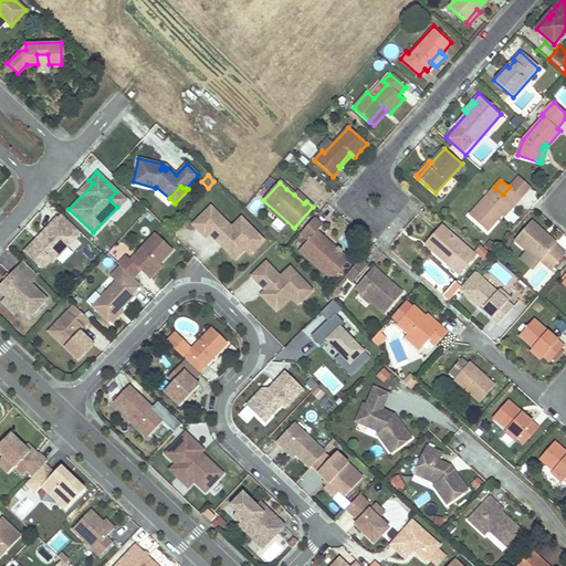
[(470,215),(480,222),(489,230),(503,213),(513,202),(515,205),(522,198),(510,187),(503,195),(494,187),(470,215)]
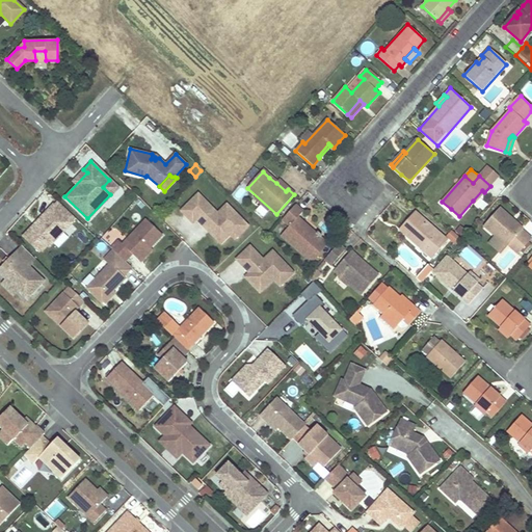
[(117,187),(109,180),(103,187),(110,194),(117,187)]
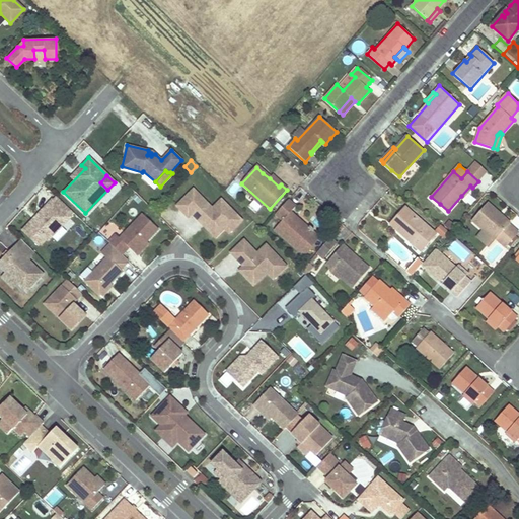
[(272,176),(270,178),(279,187),(281,184),(272,176)]
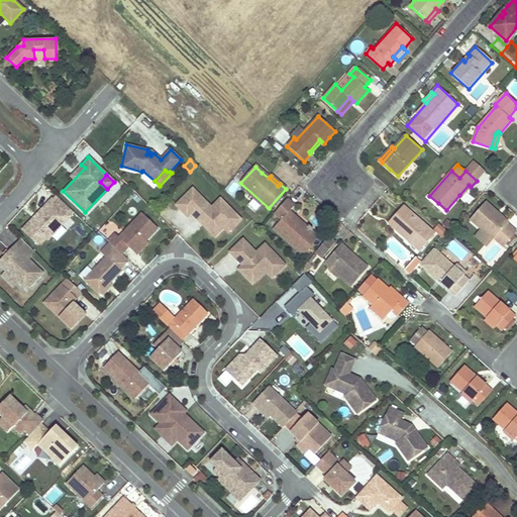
[(459,195),(461,197),(471,187),(469,185),(459,195)]
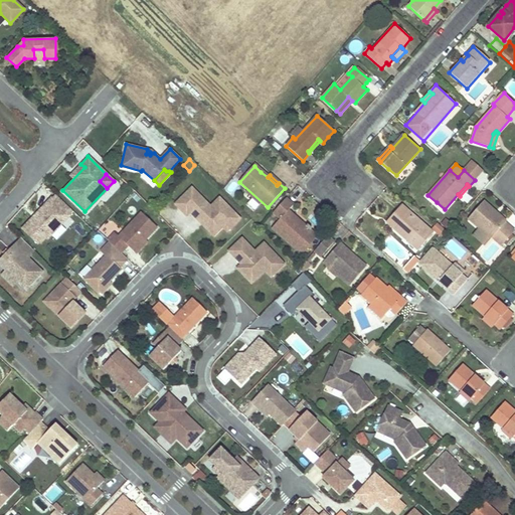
[(239,219),(219,198),(210,206),(191,187),(175,203),(186,214),(189,211),(196,218),(198,216),(202,221),(201,223),(213,236),(222,227),(226,231),(239,219)]
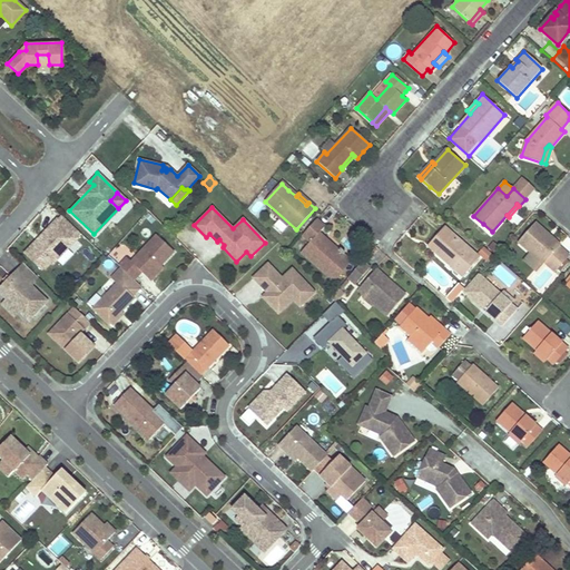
[(52,264),(81,234),(61,215),(39,238),(42,242),(40,245),(36,242),(25,253),(41,269),(49,262),(52,264)]
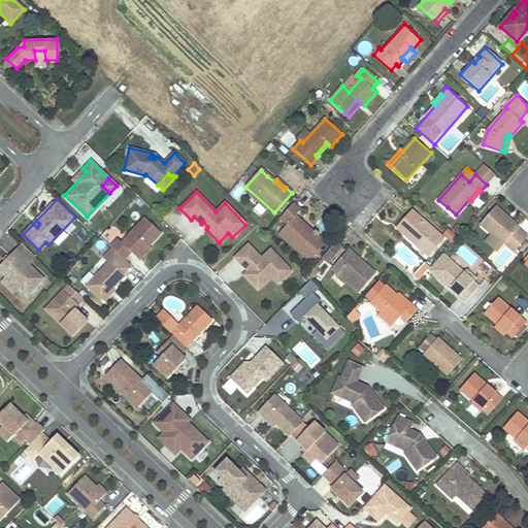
[(320,235),(318,233),(316,231),(314,233),(296,217),(301,210),(293,203),(278,220),(286,227),(279,234),(302,254),(320,235)]
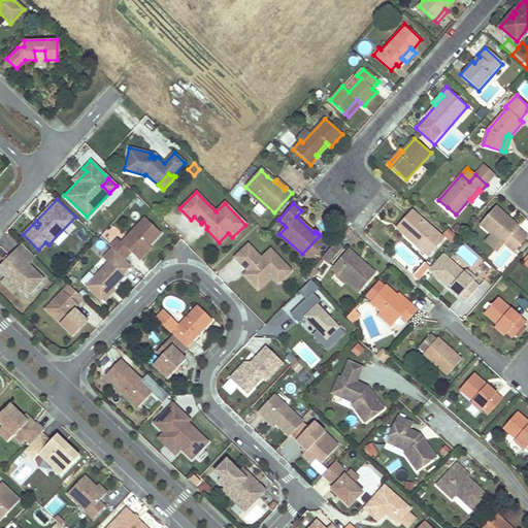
[(480,225),(491,234),(503,245),(504,244),(514,253),(527,237),(518,229),(519,227),(496,206),(480,225)]
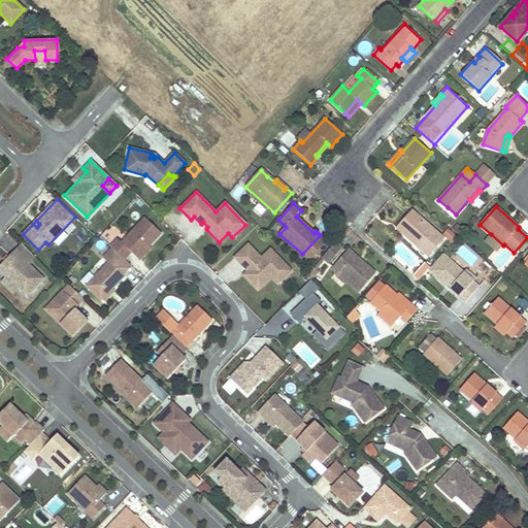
[(432,255),(446,240),(413,210),(397,228),(415,243),(417,240),(432,255)]
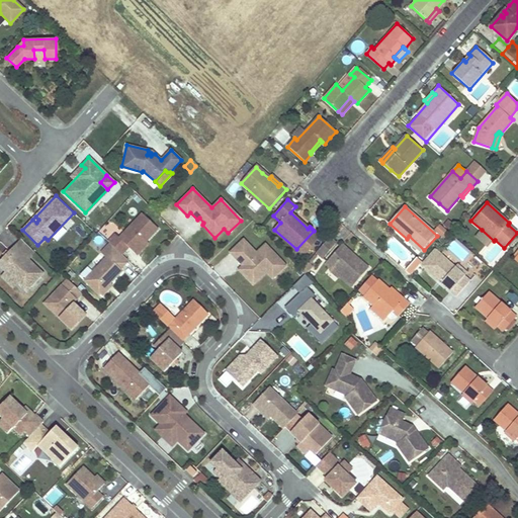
[(135,254),(158,229),(143,213),(119,238),(115,235),(108,242),(110,244),(121,254),(128,248),(135,254)]
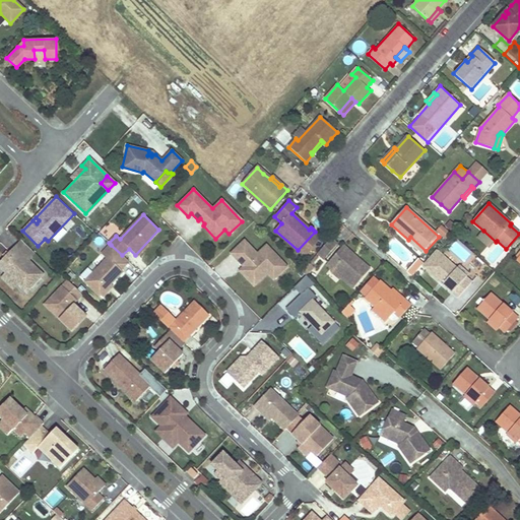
[(451,231),(456,226),(451,222),(447,228),(451,231)]
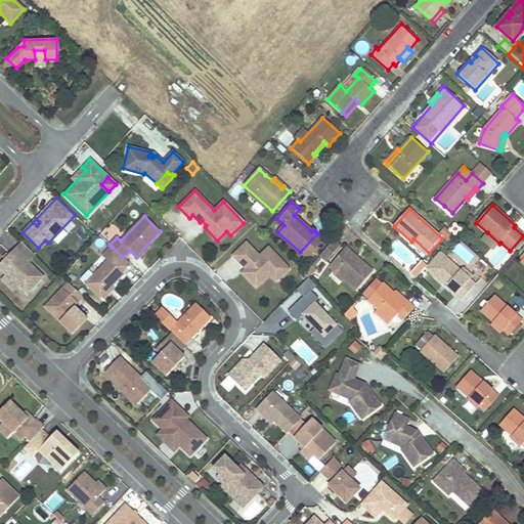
[(455,235),(445,227),(440,232),(450,242),(455,235)]
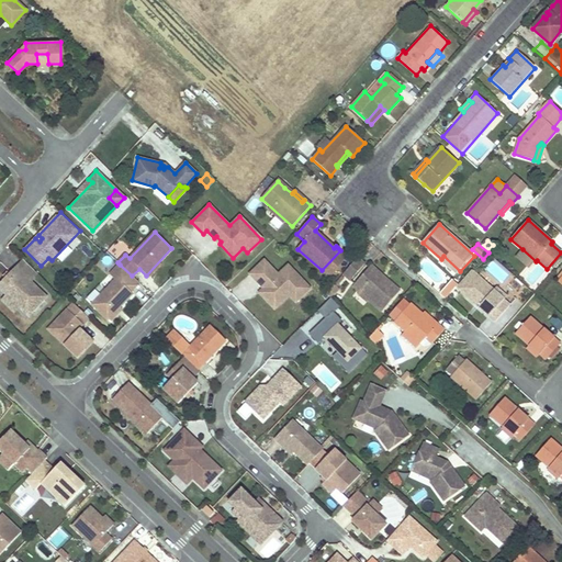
[(536,261),(523,249),(516,257),(529,268),(536,261)]
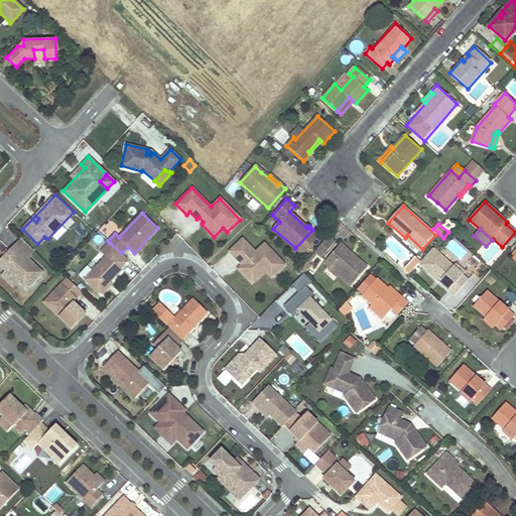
[(301,254),(318,235),(312,230),(295,248),(301,254)]
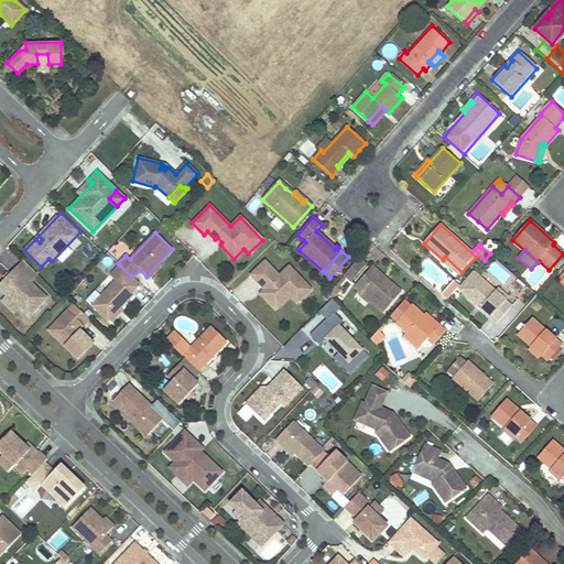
[(462,272),(445,257),(443,260),(459,275),(462,272)]
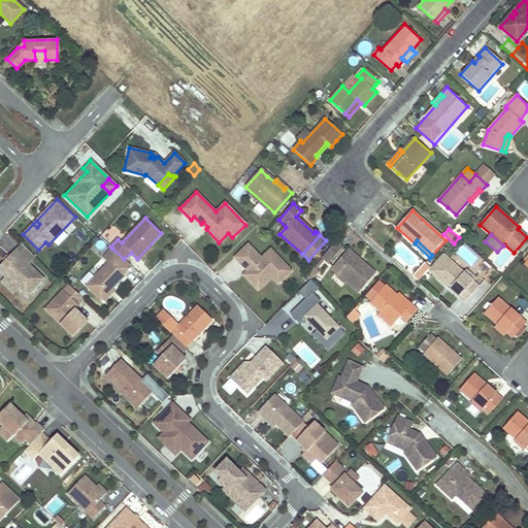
[(323,258),(326,260),(329,263),(342,248),(336,242),(323,258)]
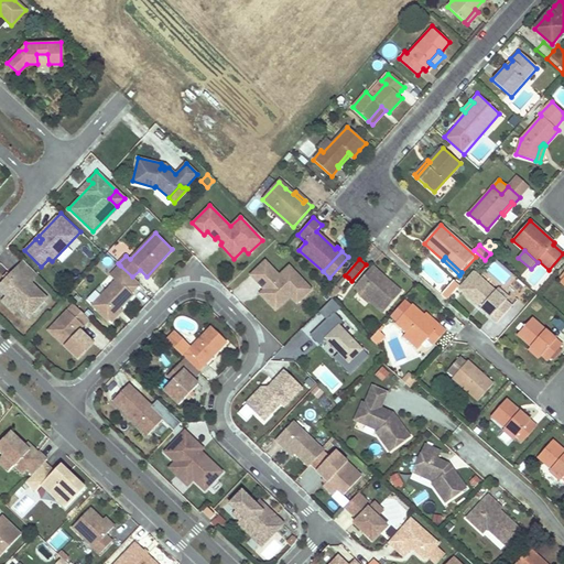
[(488,269),(502,284),(512,275),(497,260),(488,269)]
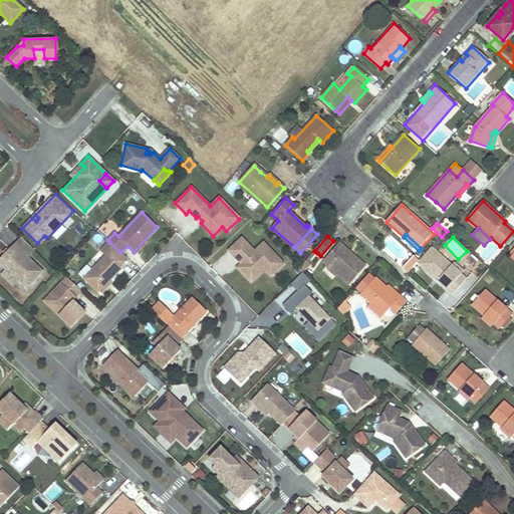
[(42,271),(28,257),(34,250),(21,238),(0,258),(0,264),(25,289),(42,271)]
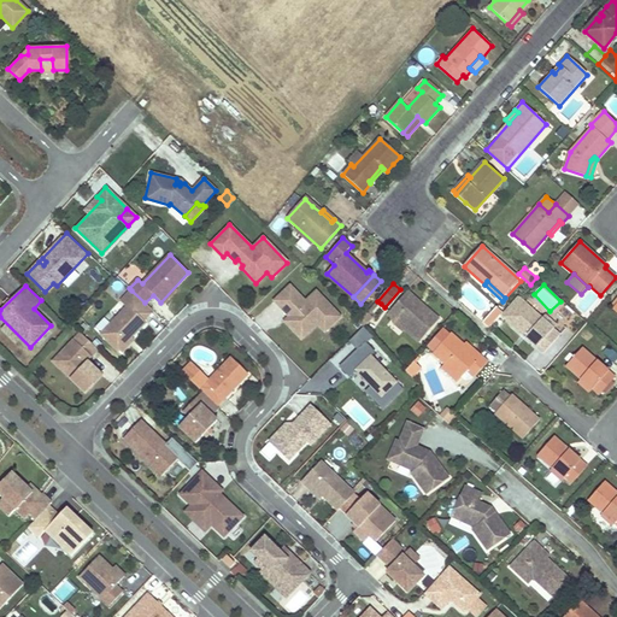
[(340,316),(316,291),(305,301),(291,286),(274,300),(283,310),(286,307),(292,313),(285,321),(294,331),(301,324),(310,324),(315,321),(324,330),(340,316)]
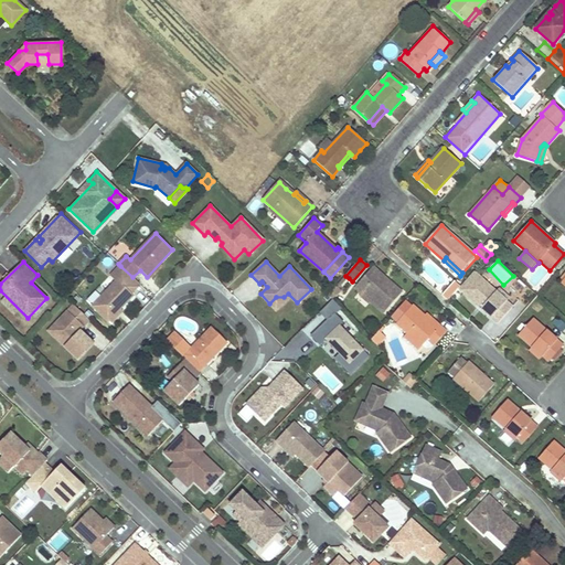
[(108,322),(134,296),(131,294),(140,285),(132,277),(120,266),(110,276),(116,281),(92,307),(108,322)]
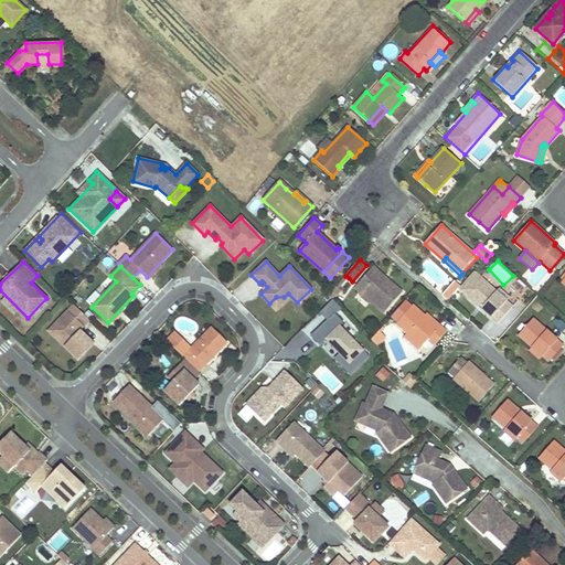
[(381,273),(377,269),(373,266),(356,286),(385,311),(402,291),(392,283),(388,286),(377,276),(381,273)]
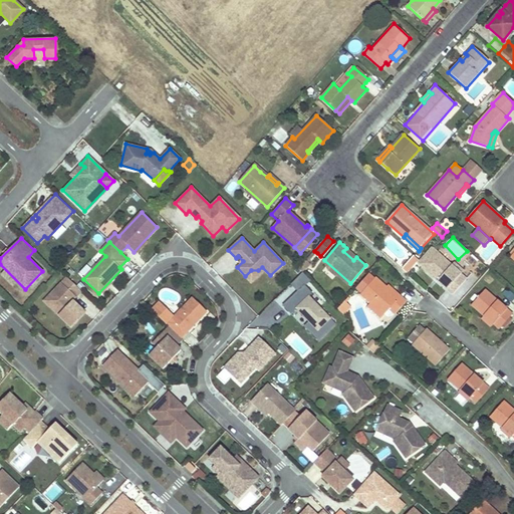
[(343,251),(353,260),(356,257),(346,248),(343,251)]
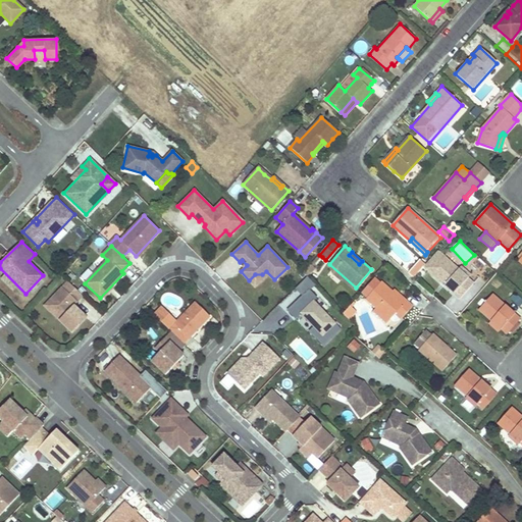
[(440,264),(446,259),(440,254),(435,260),(440,264)]
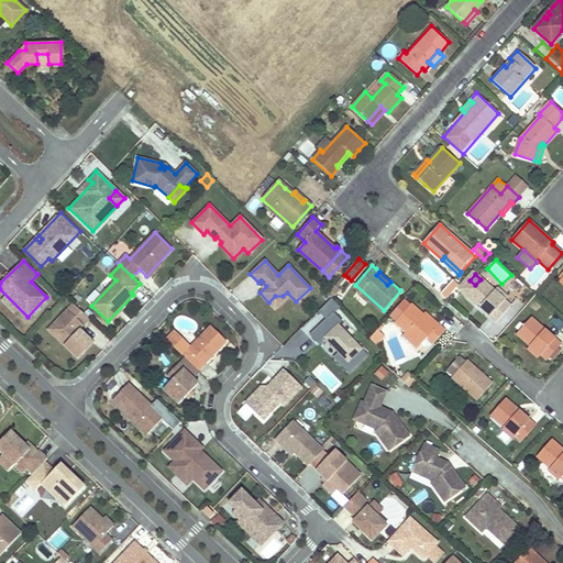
[(475,285),(466,296),(496,322),(510,307),(505,301),(494,291),(481,279),(475,285)]
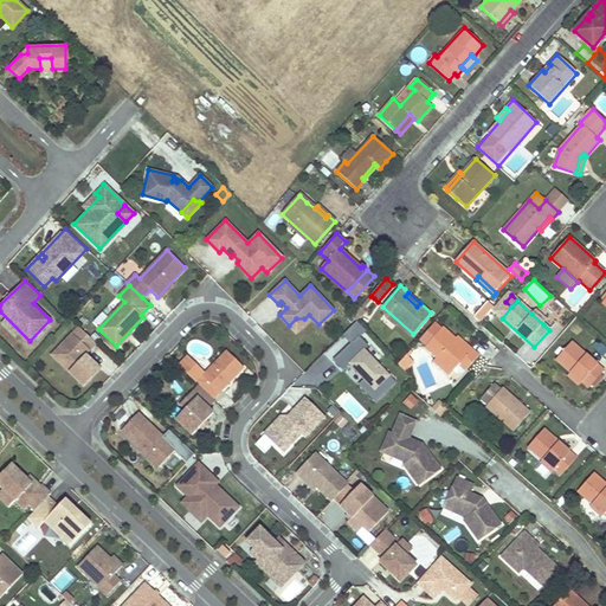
[(488,302),(472,315),(478,321),(494,308),(488,302)]
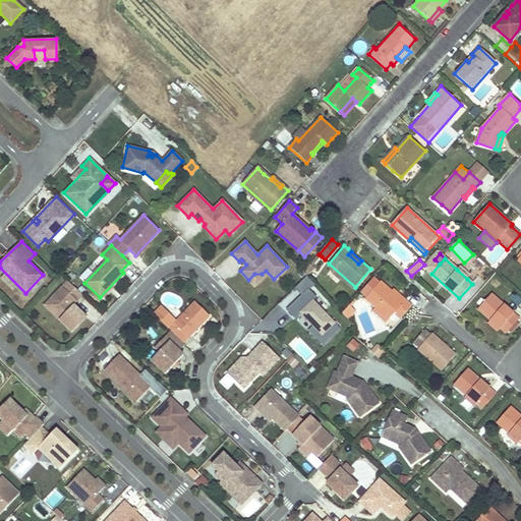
[(470,276),(459,267),(457,270),(467,279),(470,276)]
